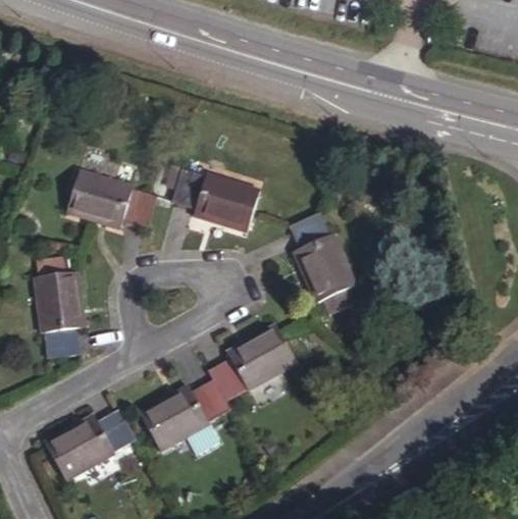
[(122,219),(133,186),(134,184),(82,166),(66,210),(119,228),(122,219)]
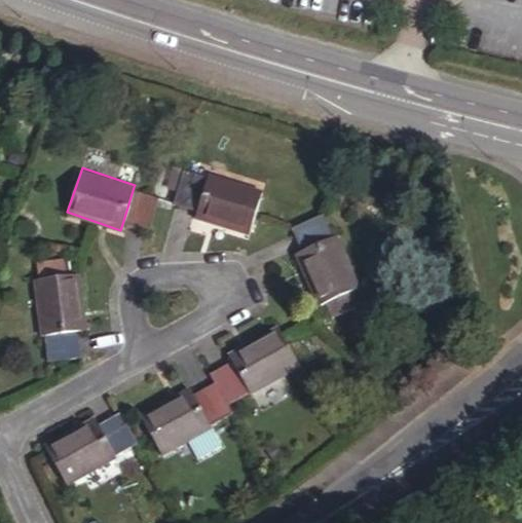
[(196,209),(209,176),(183,167),(172,200),(196,209)]
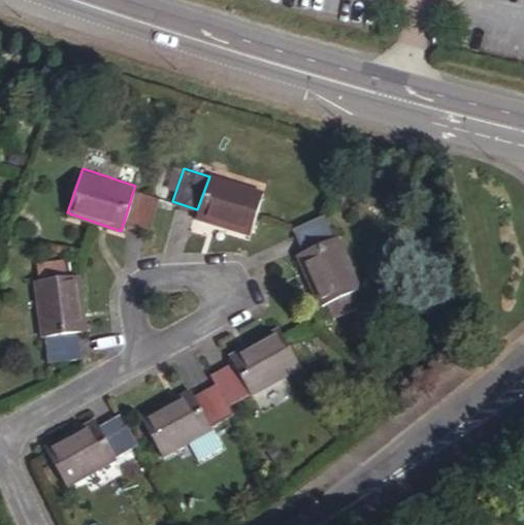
[(209,174),(209,176),(197,209),(195,216),(247,233),(261,192),(209,174)]
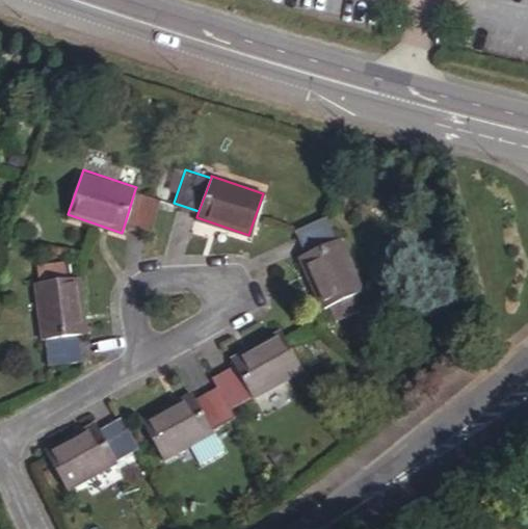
[(159,197),(135,189),(125,223),(148,231),(159,197)]
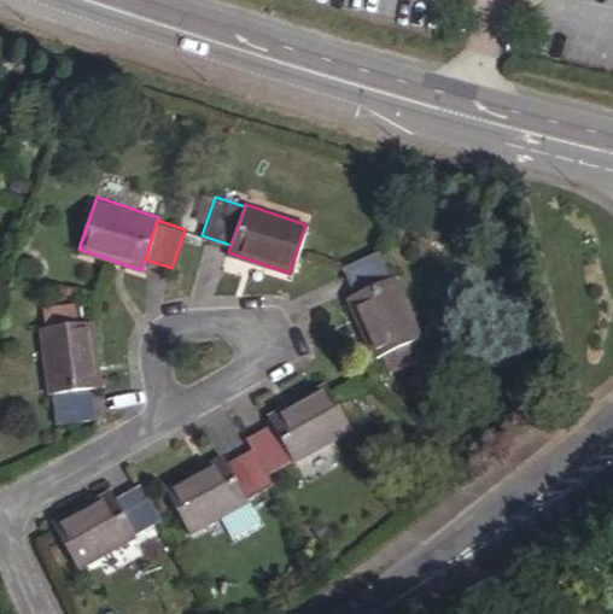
[(354,294),(392,278),(380,252),(343,269),(354,294)]
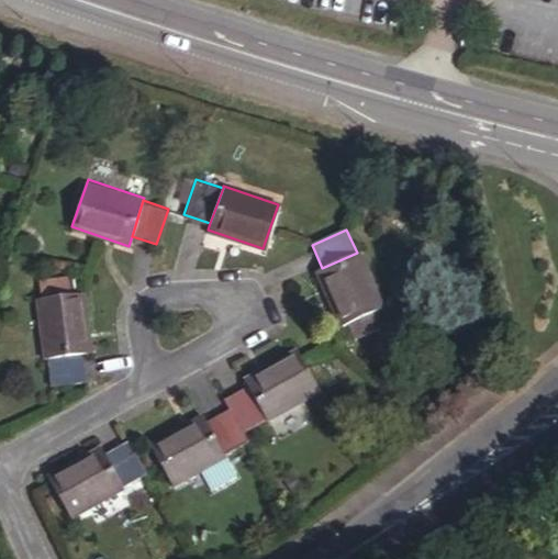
[(360,252),(357,253),(322,268),(317,271),(339,326),(346,324),(353,338),(383,325),(377,311),(383,306),(360,252)]
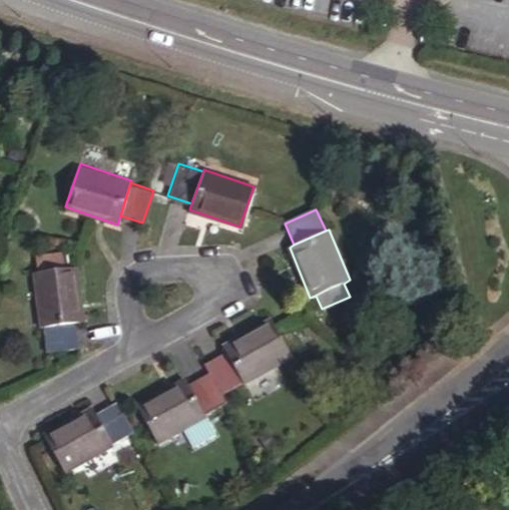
[(44,326),(77,320),(83,319),(75,265),(29,272),(38,327),(44,326)]
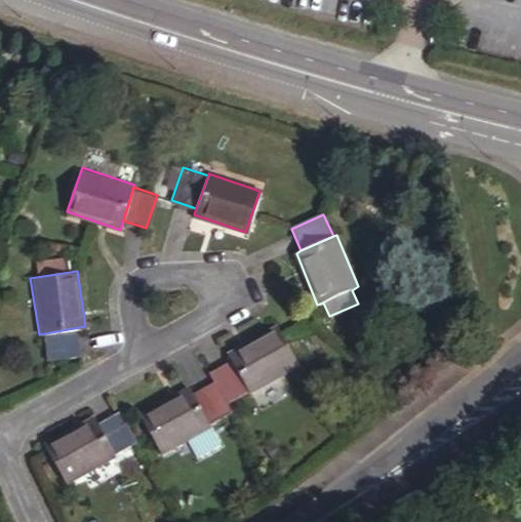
[(232,360),(248,389),(249,393),(297,366),(276,326),(228,353),(232,360)]
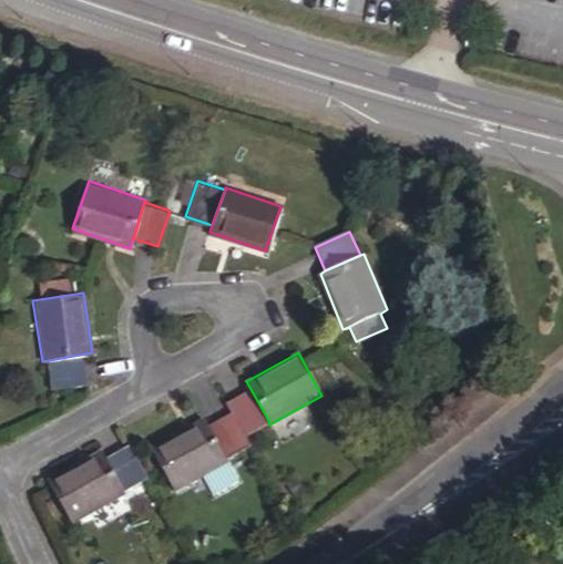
[(90,379),(85,354),(49,360),(52,386),(90,379)]
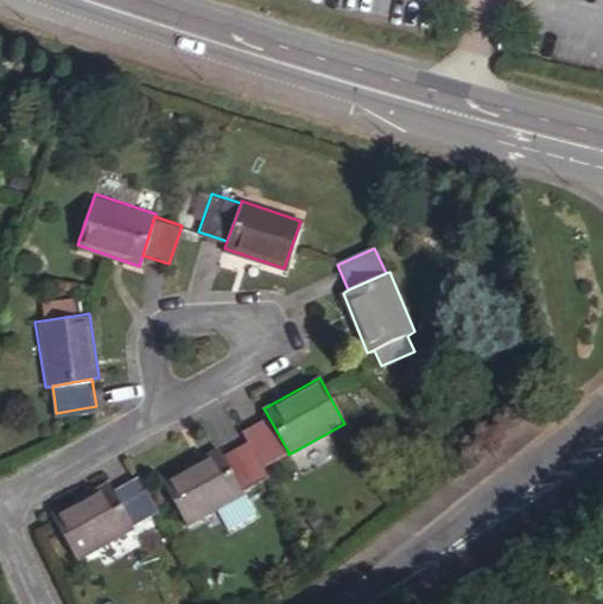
[(259,466),(287,450),(268,417),(240,432),(246,442),(259,466)]
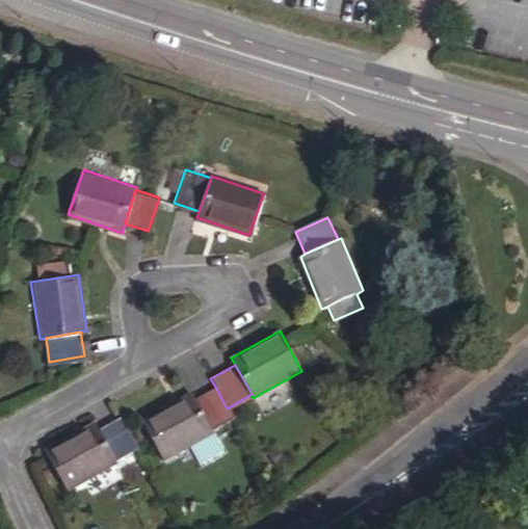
[(232,417),(227,408),(215,387),(193,398),(210,429),(232,417)]
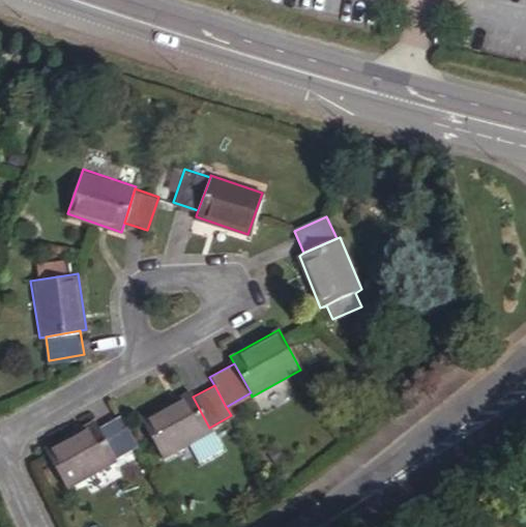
[(212,432),(209,428),(193,397),(191,393),(144,418),(166,458),(212,432)]
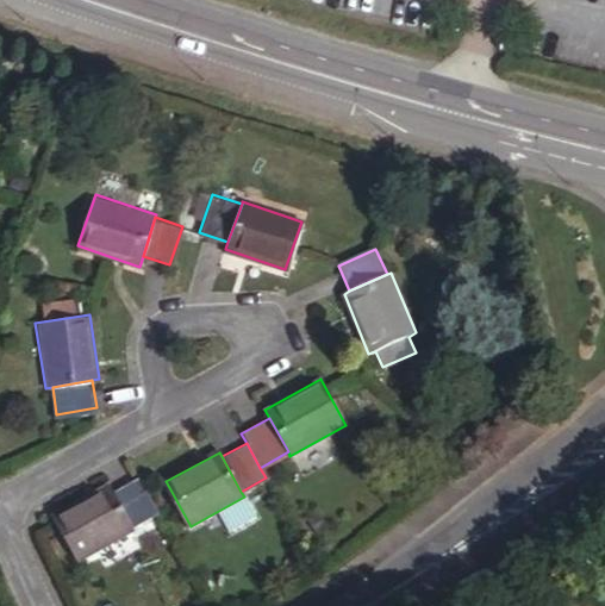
[(112,491),(132,523),(157,507),(139,475),(112,491)]
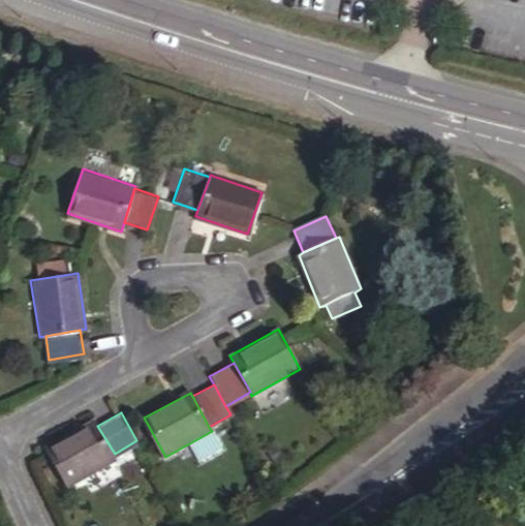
[(117,459),(115,454),(97,426),(94,421),(48,447),(70,486),(117,459)]
